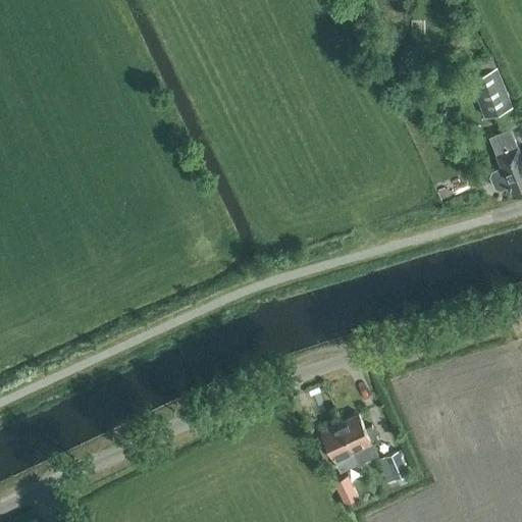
[(466,65),(486,117),(501,111),(508,129),(519,124),(497,67),(493,68),(488,56),(466,65)]
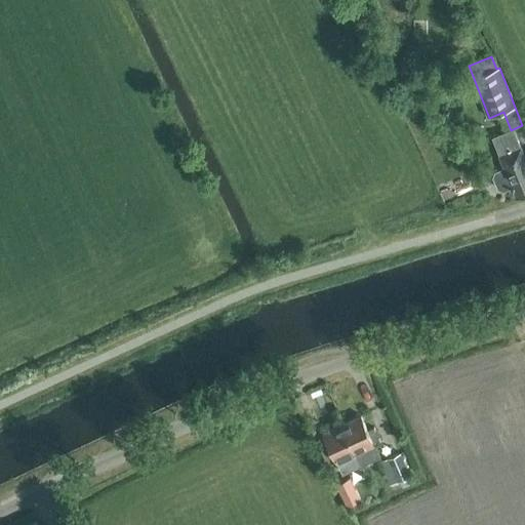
[(445,102),(459,96),(455,85),(441,90),(445,102)]
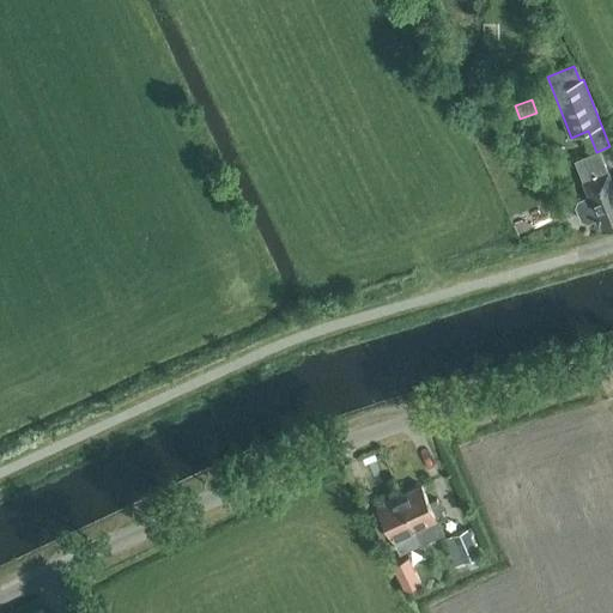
[(608,173),(600,151),(575,161),(583,182),(589,198),(580,202),(577,207),(582,220),(587,223),(598,218),(601,231),(612,225),(612,183),(608,173)]
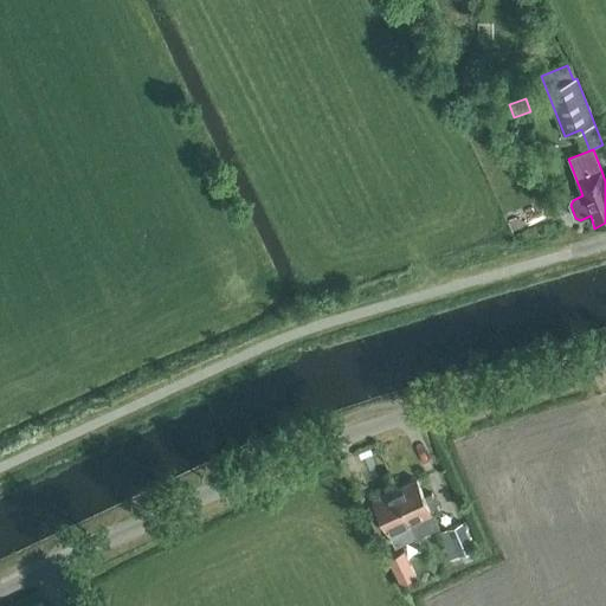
[(394,490),(417,537),(438,527),(432,515),(439,511),(431,494),(424,497),(416,481),(394,490)]
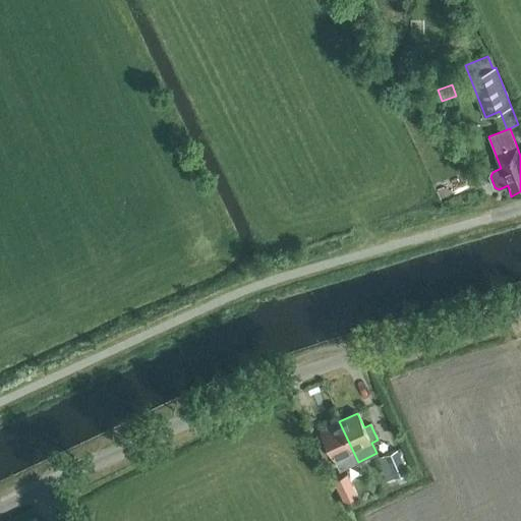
[(339,471),(358,462),(339,421),(321,430),(339,471)]
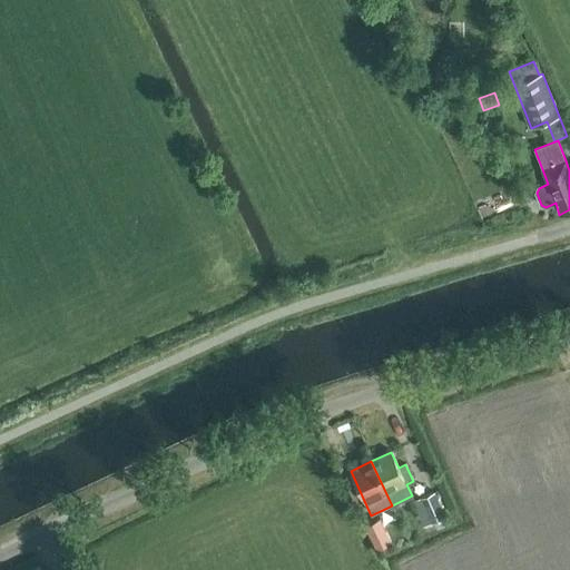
[(439,528),(436,520),(445,517),(435,491),(412,501),(423,527),(429,524),(431,531),(439,528)]
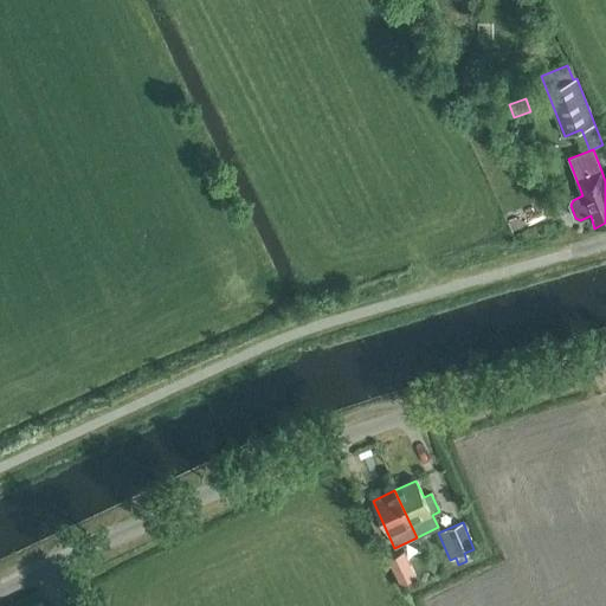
[(403,586),(417,578),(404,552),(388,560),(403,586)]
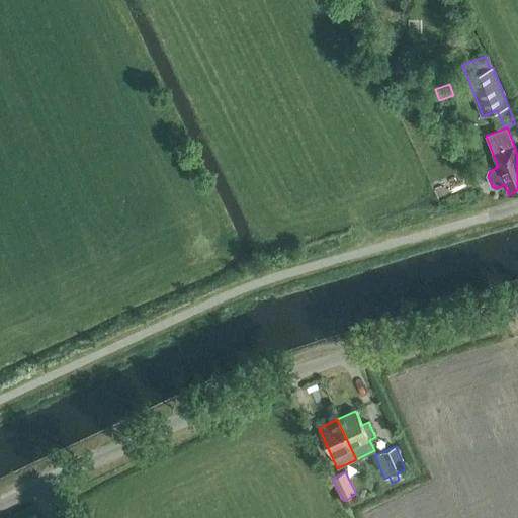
All buildings are outlined.
